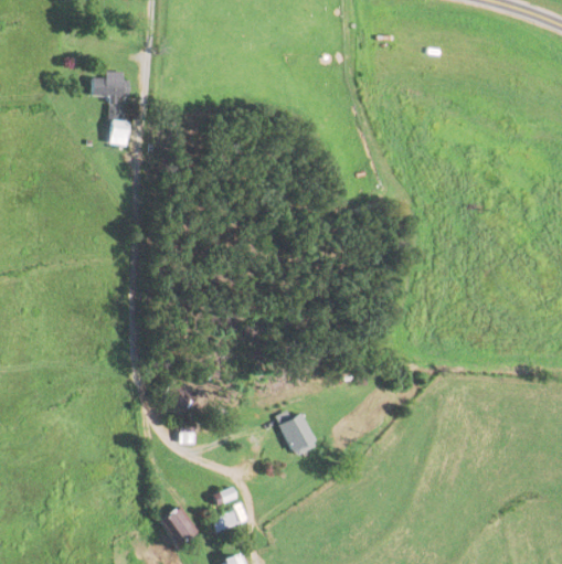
[(109,144),(126,145),(127,73),(101,72),(101,95),(110,96),(109,144)]
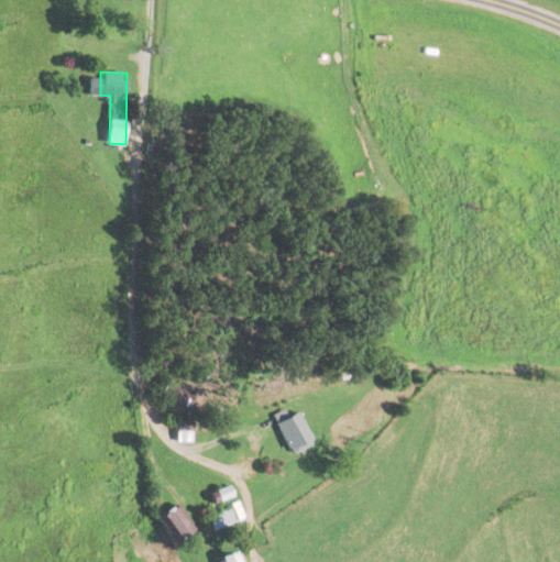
[(316,444),(299,412),(277,423),(293,455),(316,444)]
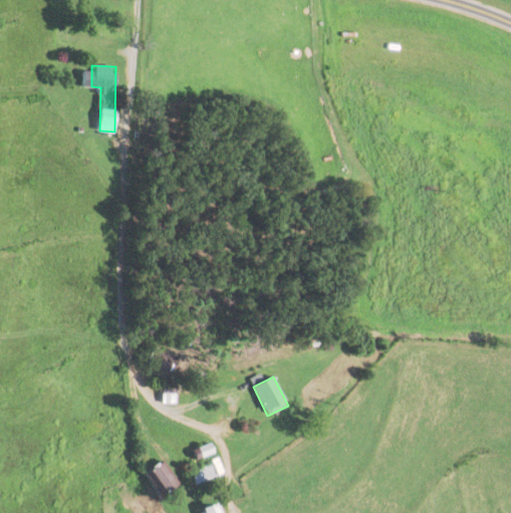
[(162,385),(162,403),(179,403),(179,395),(186,395),(186,385),(162,385)]
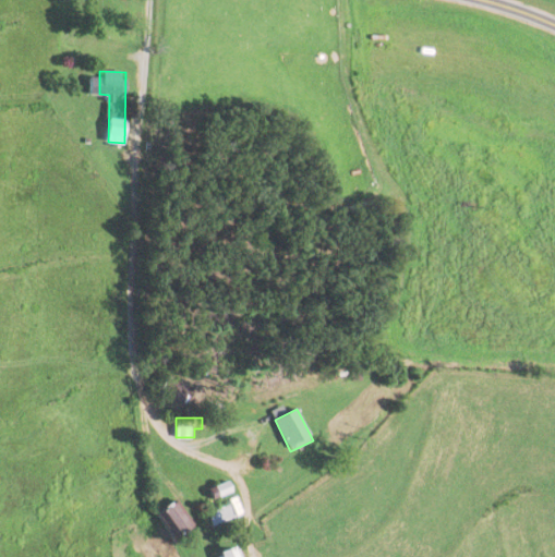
[(214,488),(218,498),(232,493),(229,483),(214,488)]
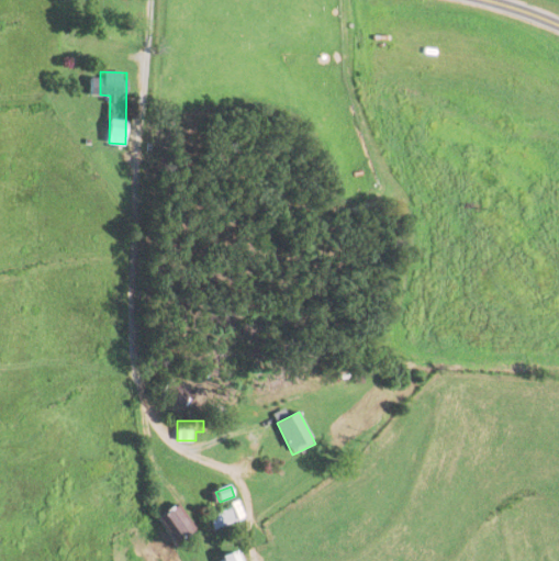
[(161,515),(179,542),(196,531),(178,504),(161,515)]
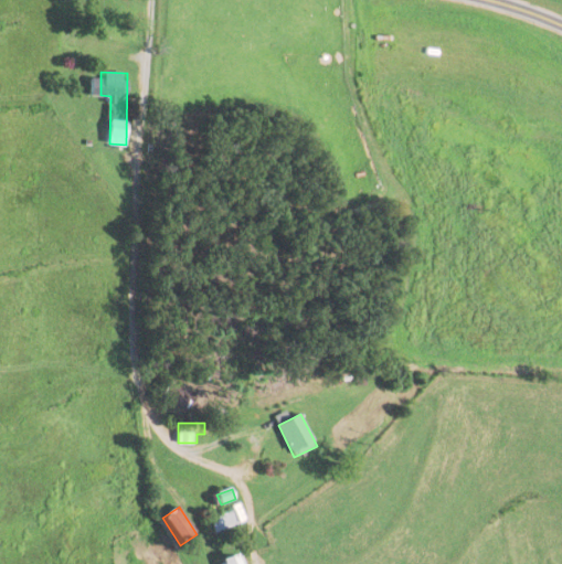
[(235,509),(211,521),(216,534),(242,522),(235,509)]
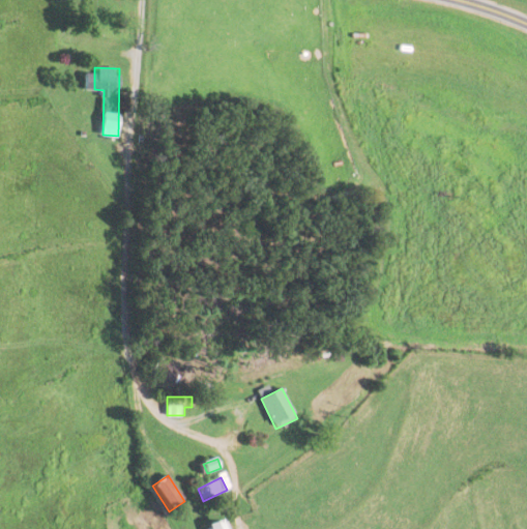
[(206,526),(206,528),(230,528),(227,520),(206,526)]
